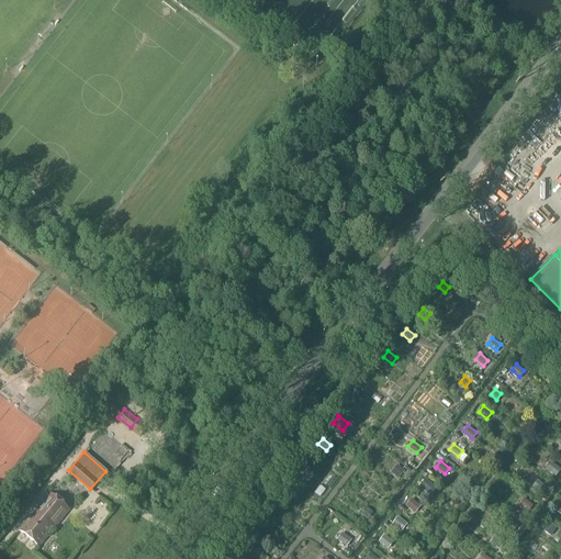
[(300,468),(309,474),(313,468),(304,461),(300,468)]
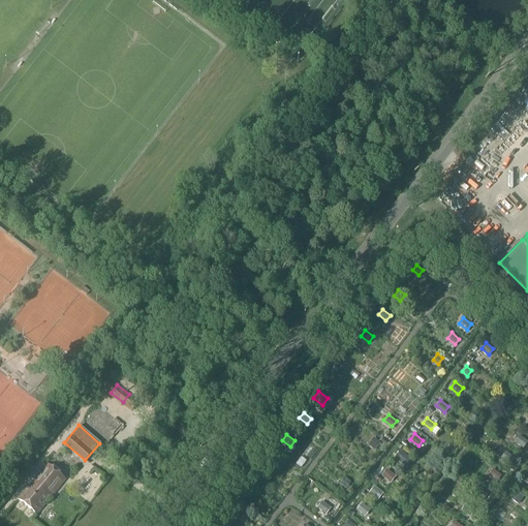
[(515,439),(523,445),(527,441),(527,439),(520,434),(515,439)]
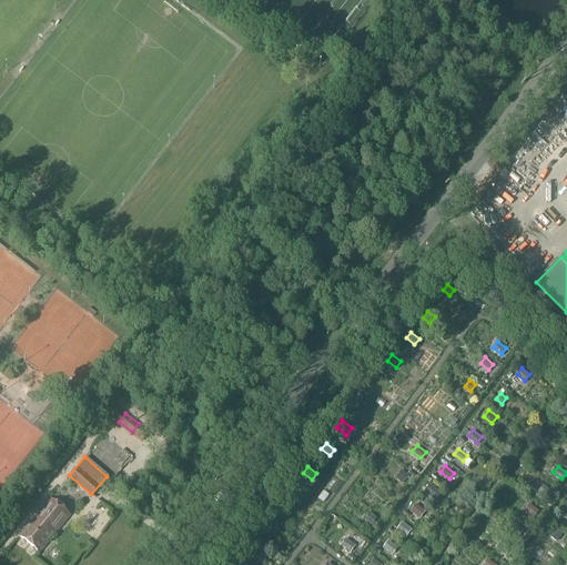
[(404,470),(398,476),(403,481),(409,474),(404,470)]
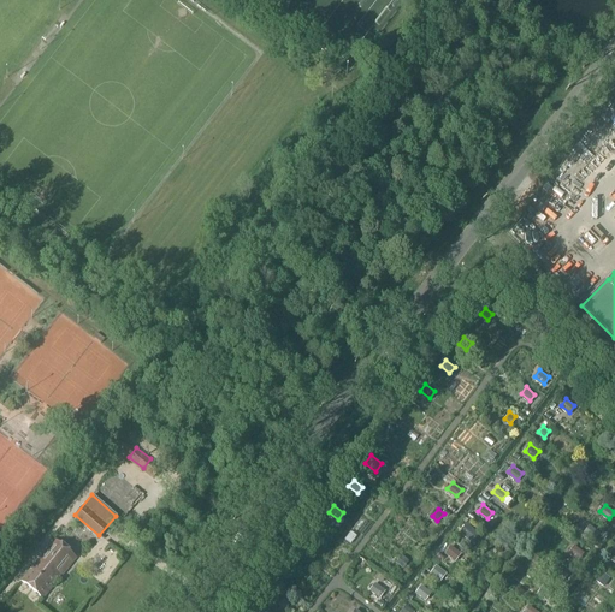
[(479,533),(468,523),(462,532),(473,540),(479,533)]
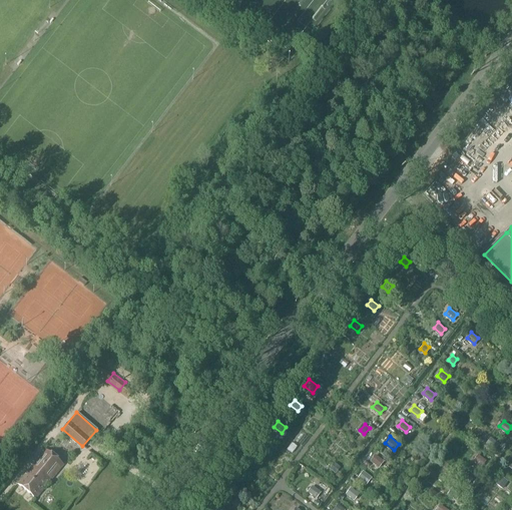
[(499,443),(491,437),(487,442),(495,448),(499,443)]
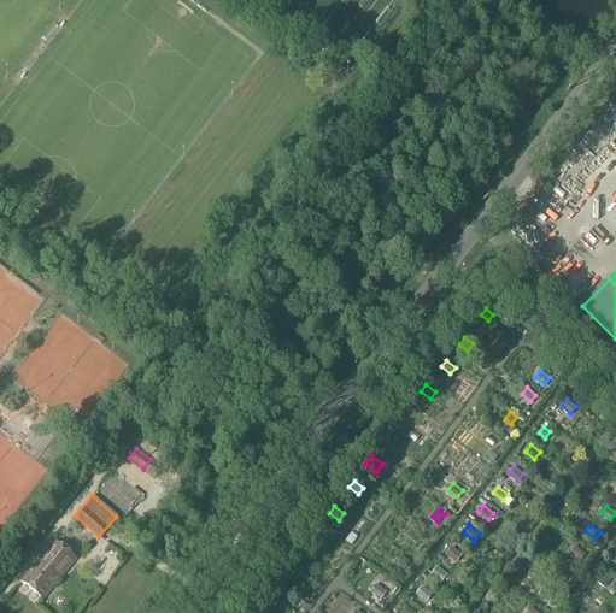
[(312,534),(322,541),(328,535),(318,528),(312,534)]
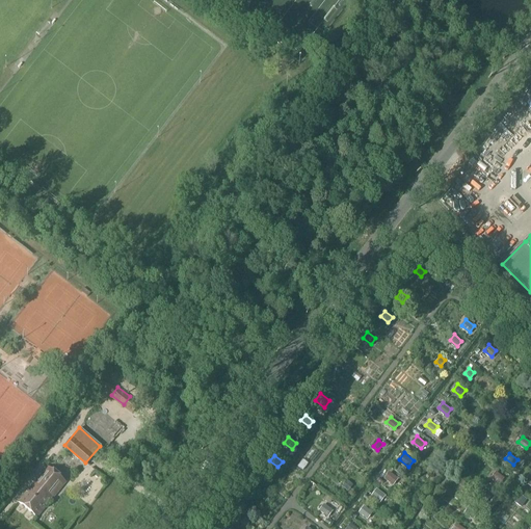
[(51,505),(47,503),(67,479),(48,464),(19,499),(37,514),(45,505),(49,508),(51,505)]
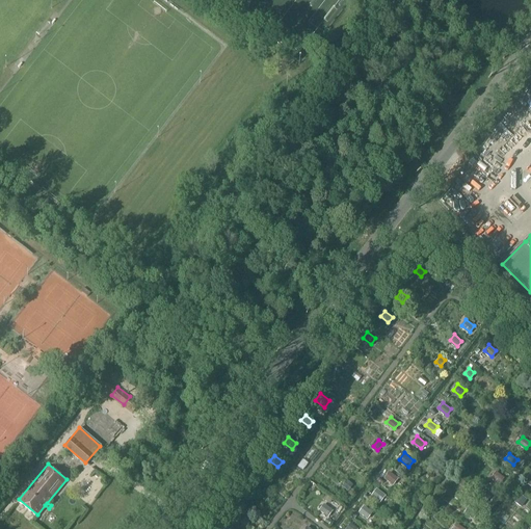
[(386,477),(394,483),(398,477),(390,471),(386,477)]
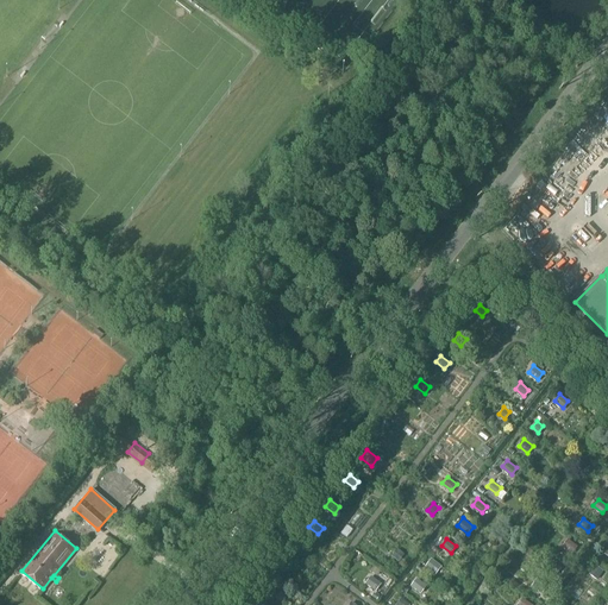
[(577,546),(568,539),(563,544),(572,552),(577,546)]
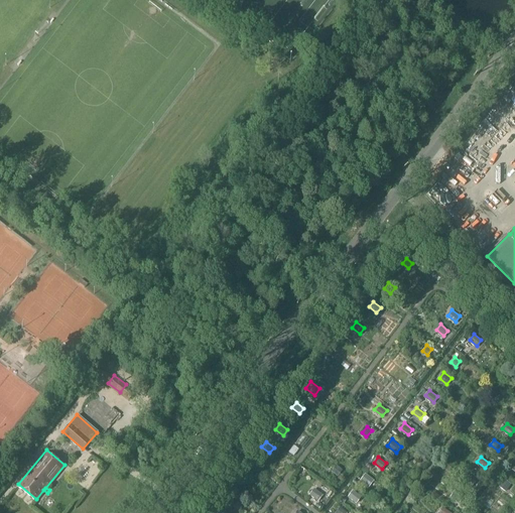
[(246,467),(254,473),(258,468),(251,462),(246,467)]
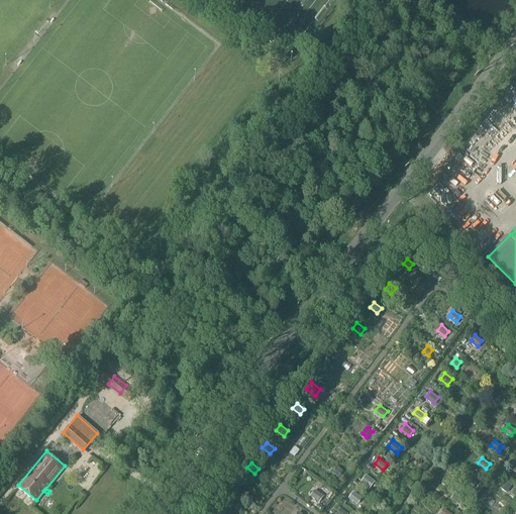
[(363,480),(370,486),(375,480),(367,474),(363,480)]
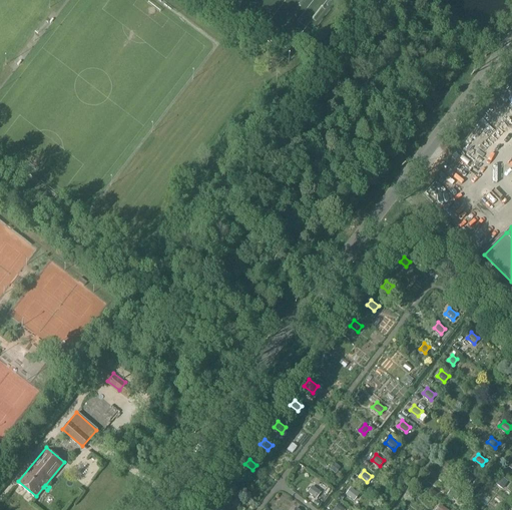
[(463,479),(468,483),(473,478),(467,473),(463,479)]
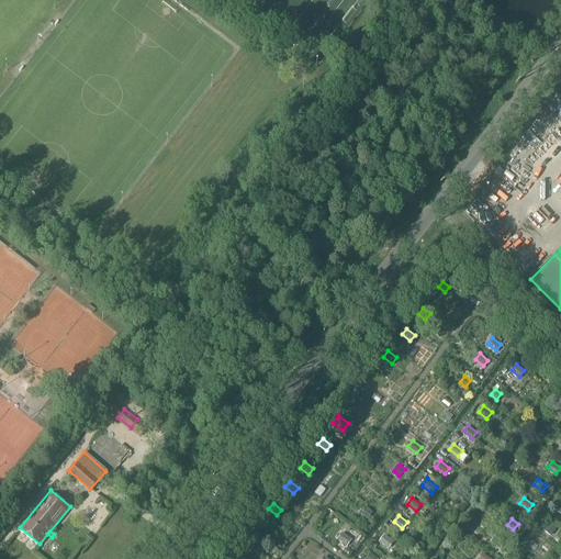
[(545,528),(551,533),(557,526),(550,522),(545,528)]
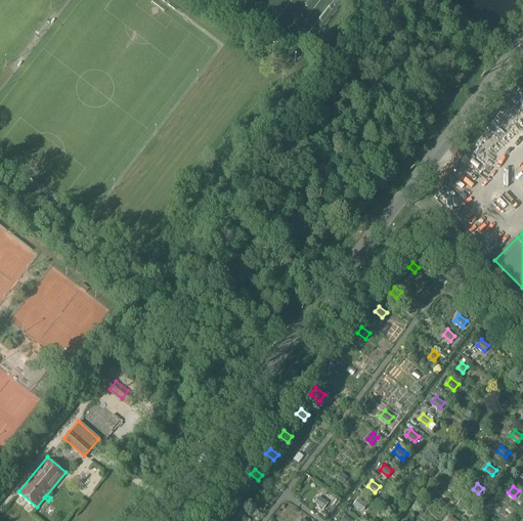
[(231,500),(238,506),(244,500),(235,493),(231,500)]
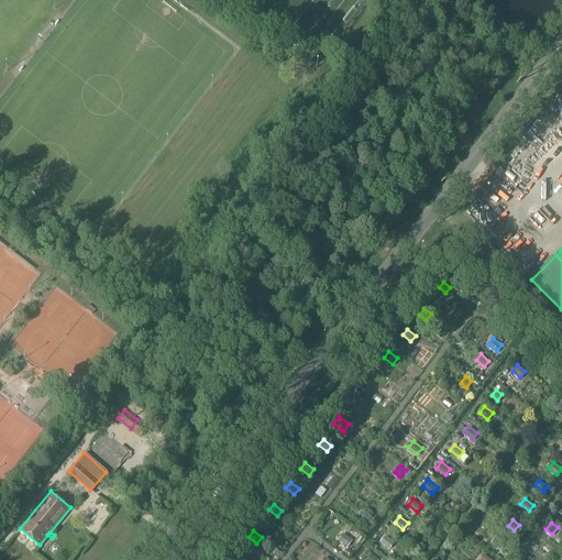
[(339,538),(348,545),(352,539),(343,533),(339,538)]
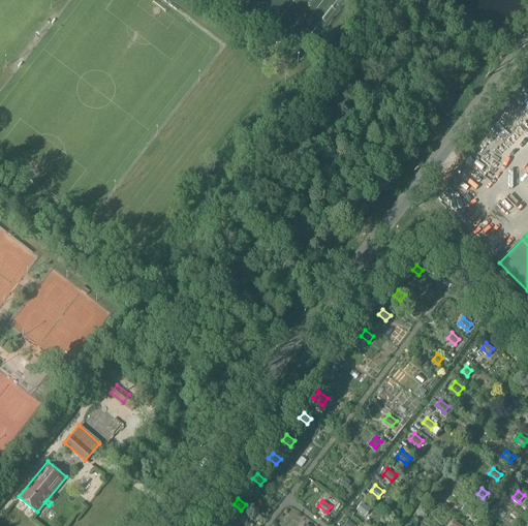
[(358,507),(366,514),(370,508),(362,502),(358,507)]
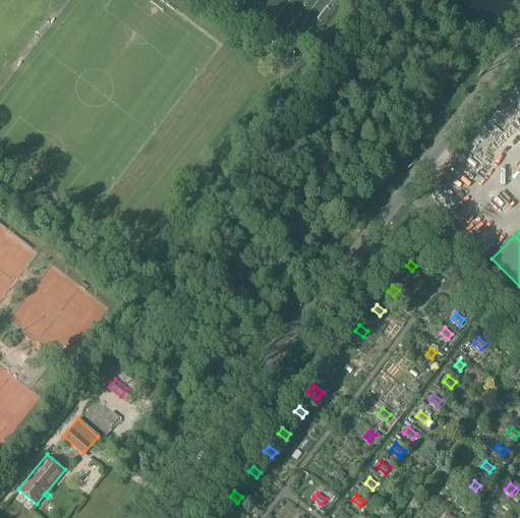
[(456,500),(464,506),(468,501),(460,495),(456,500)]
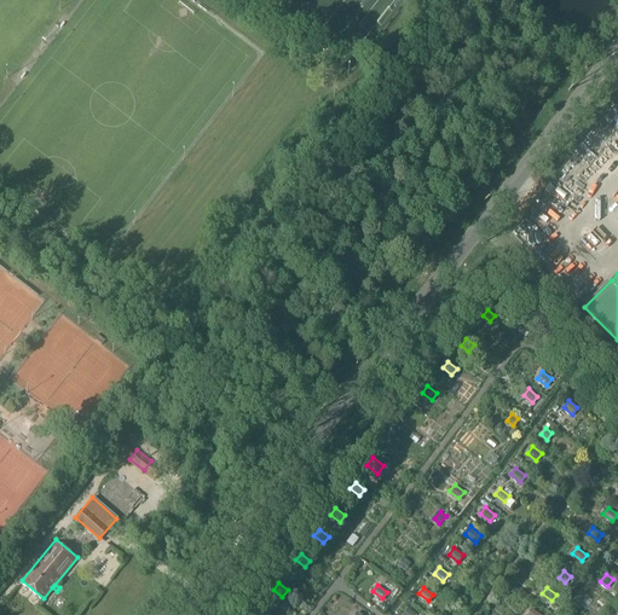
[(256,611),(261,614),(266,614),(270,610),(261,604),(256,611)]
